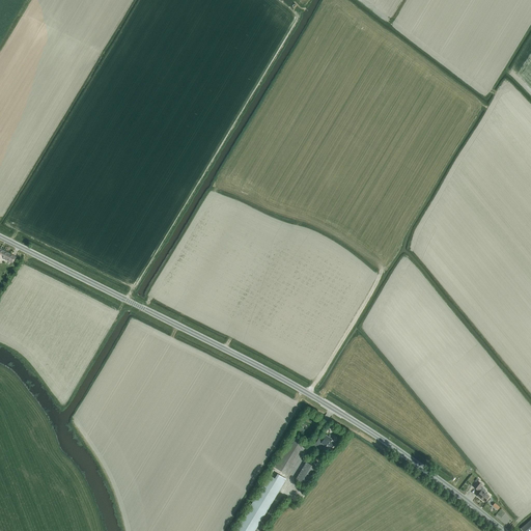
[(0,261),(1,261),(3,257),(12,262),(16,257),(0,249),(0,261)]
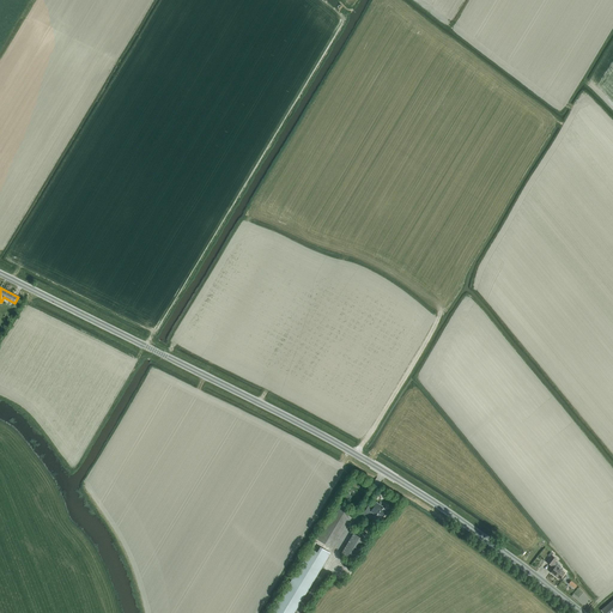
[(374,508),(369,505),(363,515),(368,519),(368,517),(371,511),(382,519),(387,510),(376,503),(374,508)]
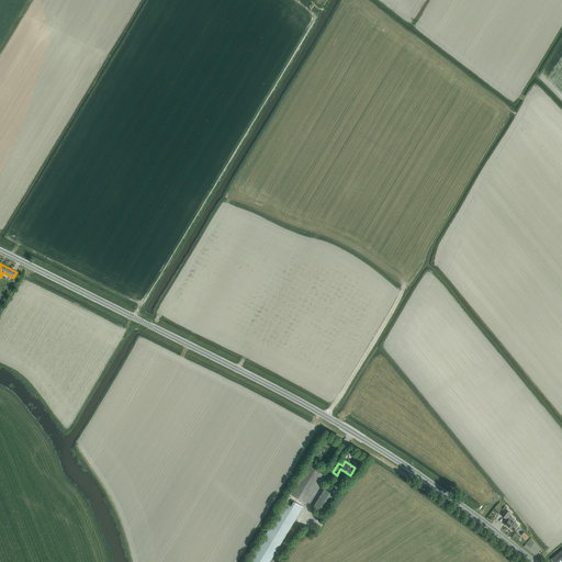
[(290,494),(305,503),(323,473),(308,464),(290,494)]
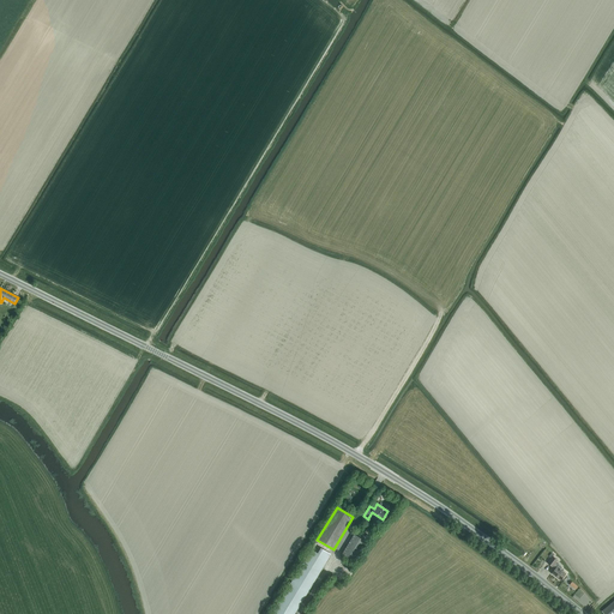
[(342,554),(354,563),(367,542),(354,534),(342,554)]
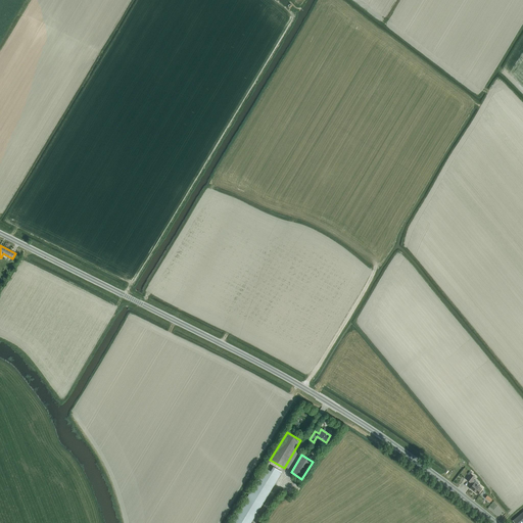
[(266,468),(231,522),(250,522),(281,472),(273,467),(271,471),(266,468)]
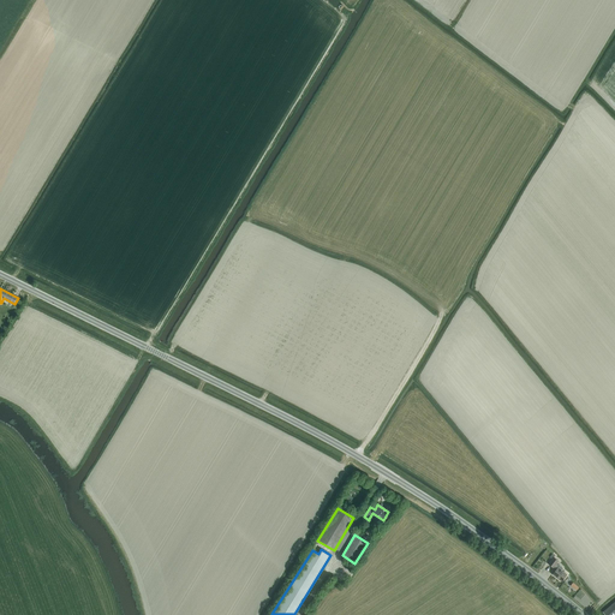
[(561,581),(566,574),(561,571),(562,568),(556,563),(557,561),(554,557),(548,565),(553,568),(553,567),(556,569),(553,574),(556,577),(555,577),(561,581)]
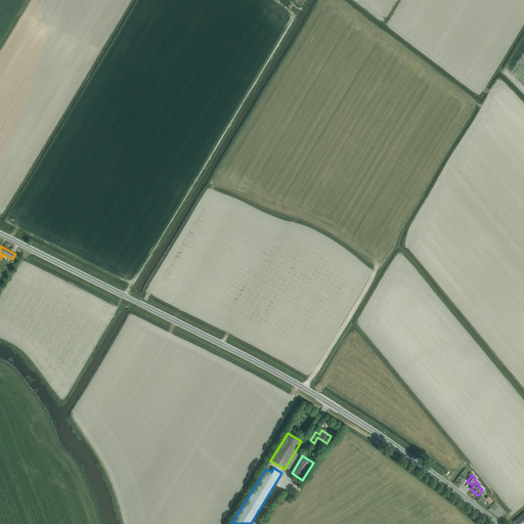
[(523,523),(523,513),(514,522),(515,523),(523,523)]
